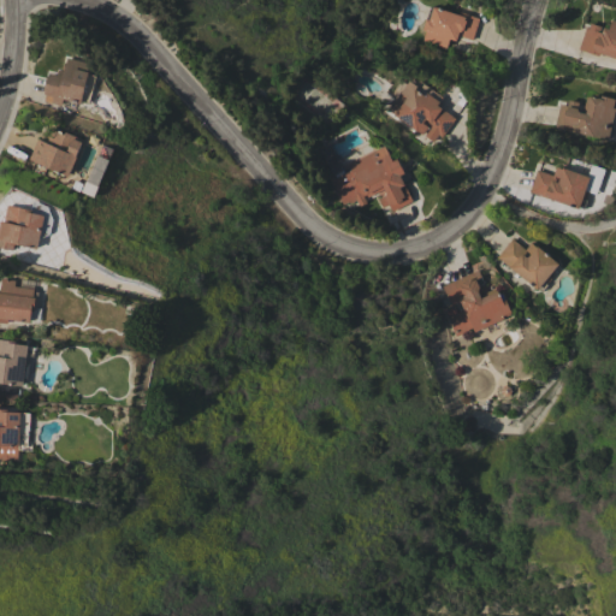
[(471,46),(461,42),(462,37),(458,36),(456,41),(450,39),(446,48),(424,41),(426,31),(422,30),(426,18),(427,19),(431,7),(433,9),(434,6),(458,15),(460,12),(480,18),(471,46)]
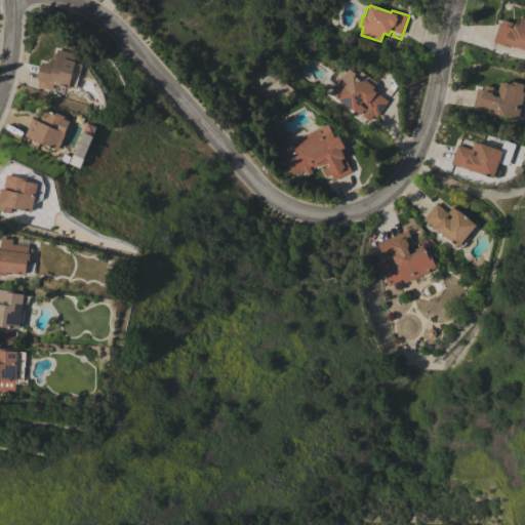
[(499,24),(501,25),(503,19),(519,25),(521,17),(524,18),(524,49),(511,45),(510,48),(493,42),(499,24)]
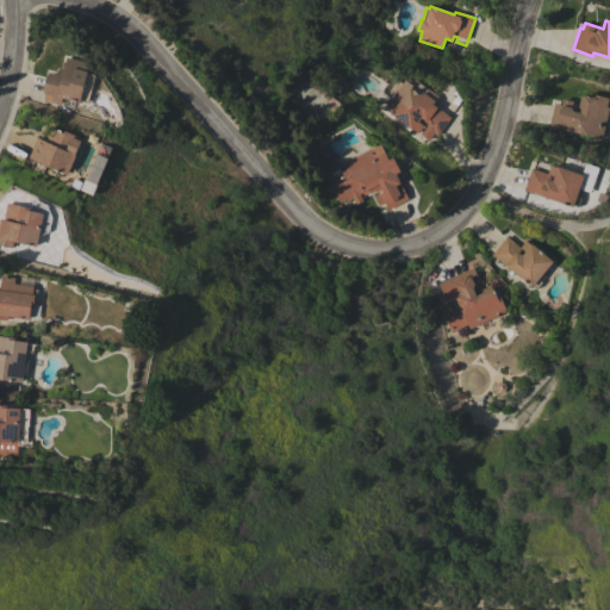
[(89,63),(87,72),(88,72),(87,74),(95,75),(89,95),(88,95),(86,103),(80,101),(80,103),(62,98),(61,105),(44,100),(45,94),(44,93),(44,91),(43,91),(47,75),(48,75),(49,73),(57,74),(58,69),(62,70),(64,62),(66,62),(67,57),(89,63)]
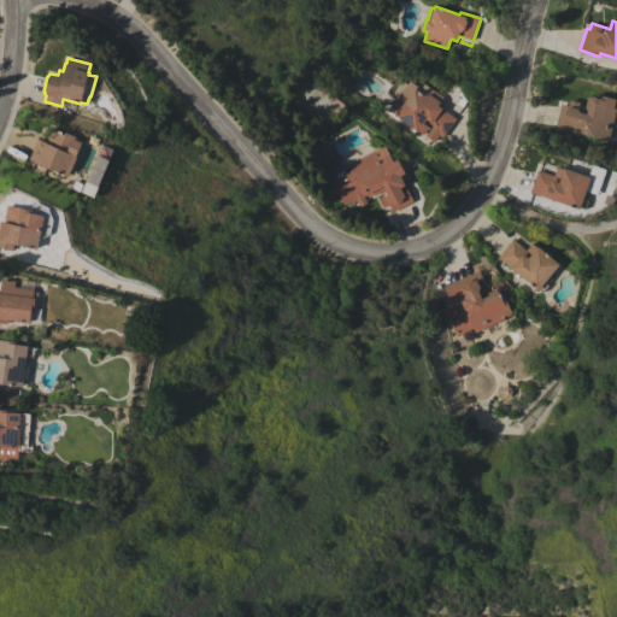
[(410,87),(413,89),(415,88),(445,111),(448,106),(454,111),(452,116),(457,118),(444,137),(440,135),(434,142),(425,136),(430,129),(429,128),(423,135),(418,131),(395,116),(395,115),(385,106),(393,95),(404,104),(409,97),(405,94),(410,87)]
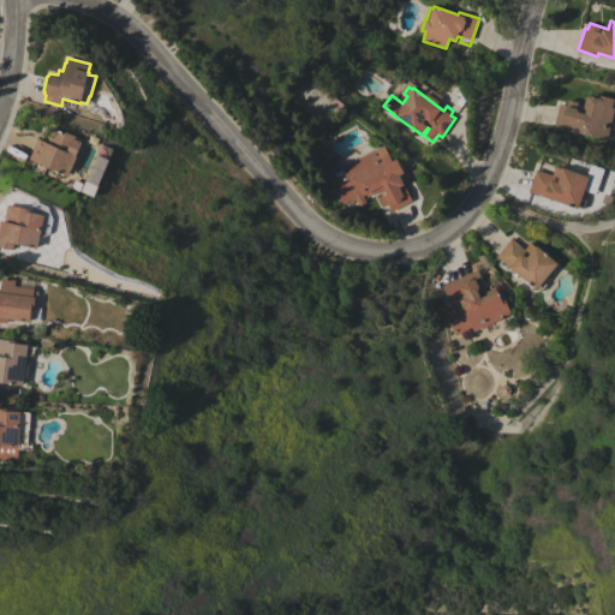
[(554,127),(559,105),(566,106),(568,100),(584,103),(585,96),(589,97),(589,96),(593,97),(593,94),(614,99),(614,103),(614,108),(607,141),(554,127)]
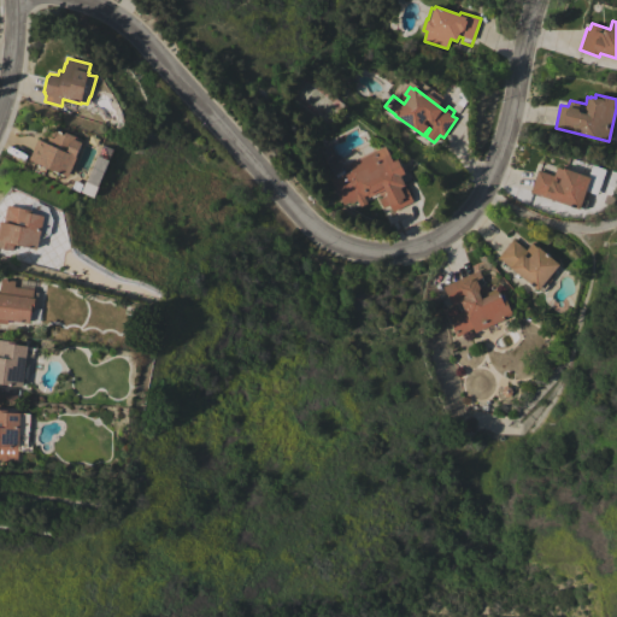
[(37,137),(43,140),(46,136),(50,137),(53,128),(69,135),(68,136),(82,144),(76,158),(75,158),(68,174),(47,164),(46,168),(28,160),(37,137)]
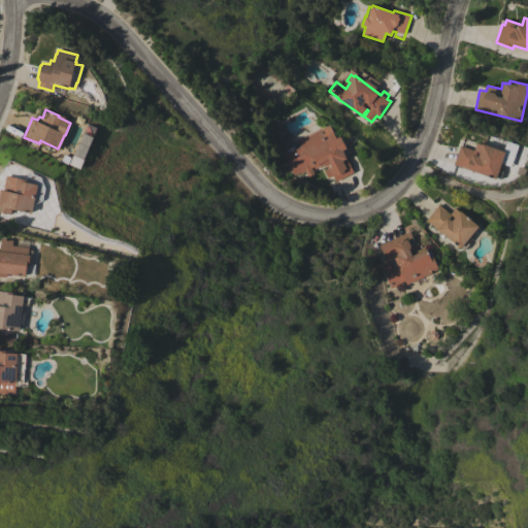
[(305,138),(304,137),(330,125),(336,138),(340,136),(347,149),(342,151),(354,173),(335,182),(333,176),(328,178),(324,170),(330,167),(330,165),(329,162),(315,169),(314,167),(311,168),(315,174),(307,177),(305,172),(300,174),(299,173),(293,175),(284,155),(288,153),(283,142),(290,138),(295,149),(300,146),(298,142),(305,138)]
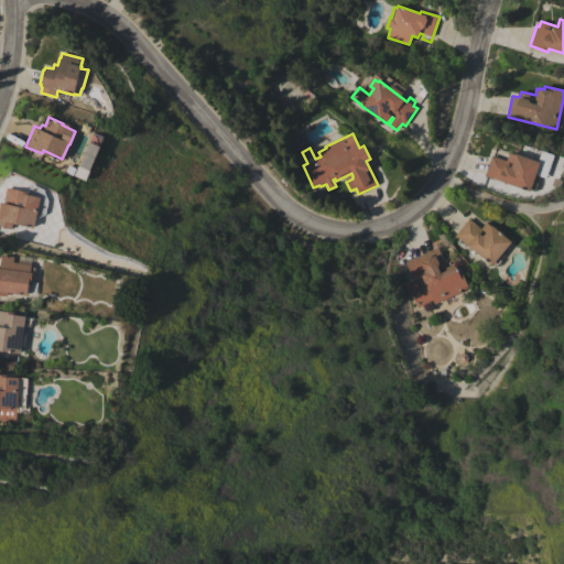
[(535,173),(538,177),(537,182),(533,183),(537,184),(534,192),(530,190),(530,192),(485,176),(491,155),(507,161),(510,152),(540,162),(535,173)]
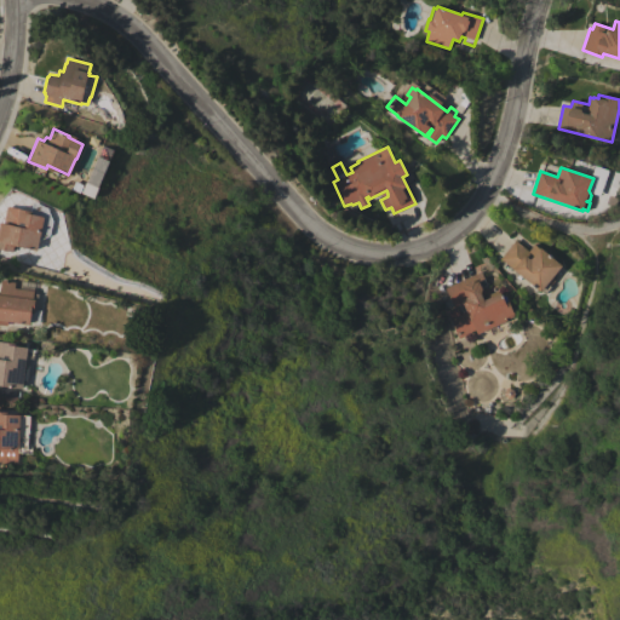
[(51,235),(44,234),(42,242),(40,242),(38,251),(15,246),(13,252),(0,248),(0,222),(3,222),(6,207),(9,207),(9,206),(32,212),(34,202),(57,213),(51,235)]
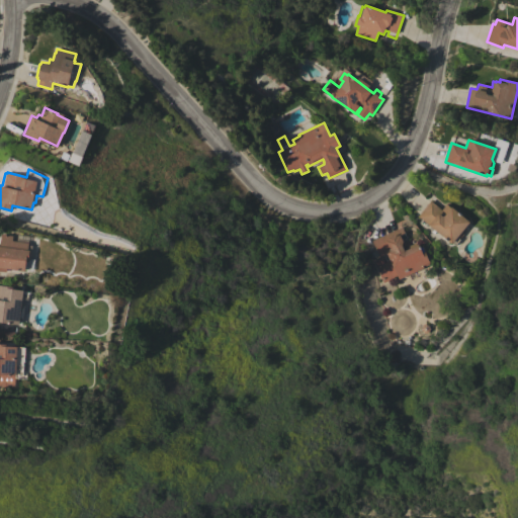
[(430,200),(441,209),(446,204),(451,207),(451,206),(469,222),(462,231),(463,234),(460,238),(457,238),(460,240),(455,245),(452,243),(451,244),(436,231),(434,234),(431,232),(433,229),(418,216),(430,200)]
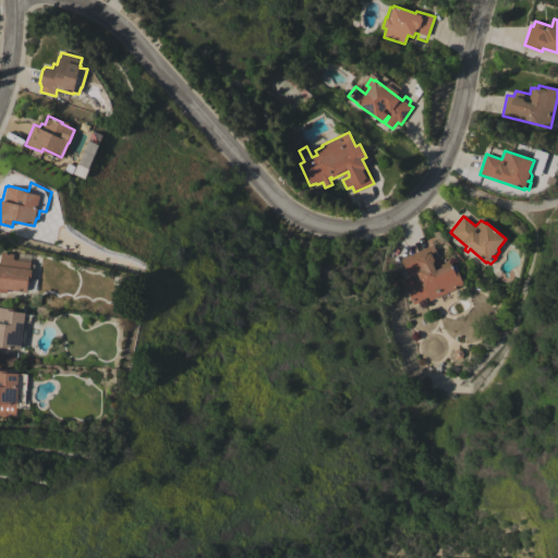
[(433,244),(438,257),(434,259),(434,261),(433,264),(435,267),(449,261),(450,265),(451,264),(452,266),(455,266),(463,284),(456,288),(456,289),(429,301),(427,296),(423,299),(424,300),(413,305),(407,291),(408,290),(407,287),(405,287),(402,281),(411,277),(413,283),(420,280),(416,273),(409,277),(400,259),(433,244)]
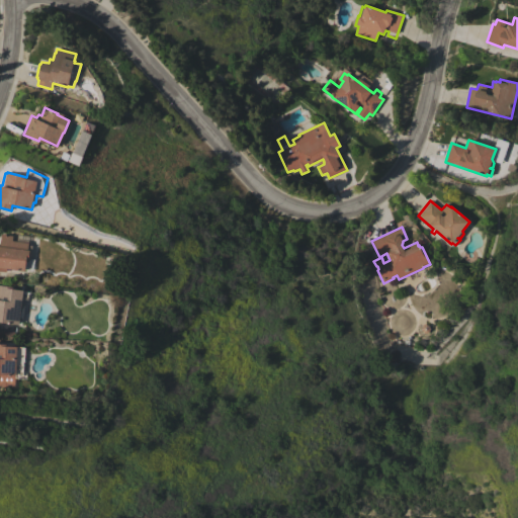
[(0,246),(1,234),(13,236),(12,241),(28,244),(28,250),(29,250),(28,260),(26,259),(25,271),(7,269),(6,272),(0,271),(0,246)]
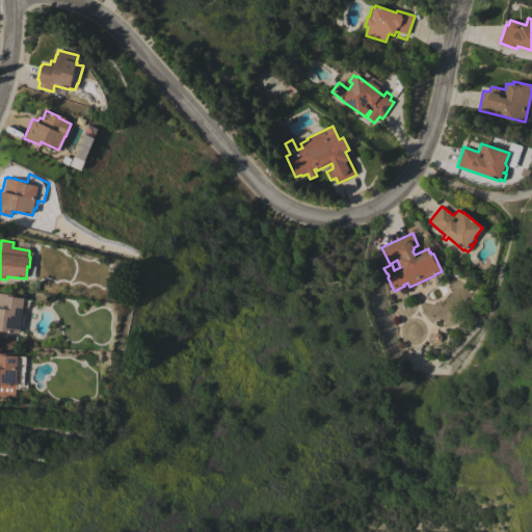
[(0,293),(14,295),(12,297),(24,298),(22,313),(25,313),(23,326),(20,326),(20,334),(0,330),(0,293)]
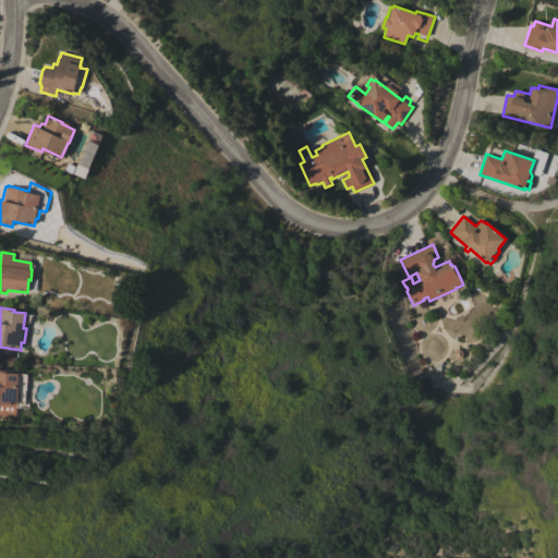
[(0,371),(8,371),(8,373),(27,374),(26,390),(25,390),(25,403),(20,403),(20,408),(16,408),(17,409),(16,413),(15,413),(15,416),(9,416),(9,420),(0,419),(0,371)]
